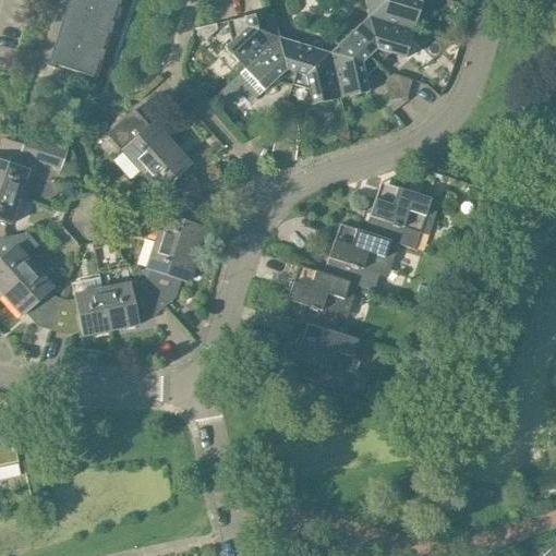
[(75,0),(56,64),(93,76),(117,0),(75,0)]
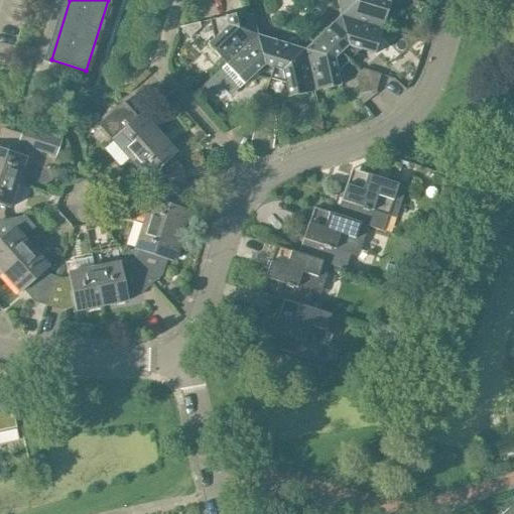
[(338,0),(341,12),(384,26),(391,1),(388,0),(338,0)]
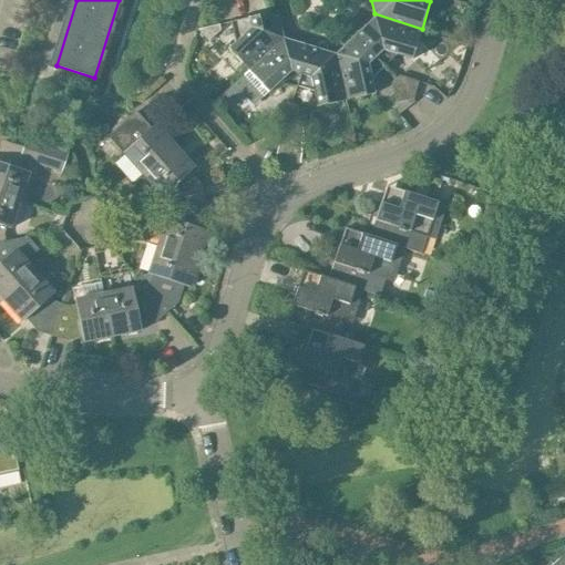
[(249,69),(285,36),(279,10),(233,20),(237,39),(229,48),(249,69)]
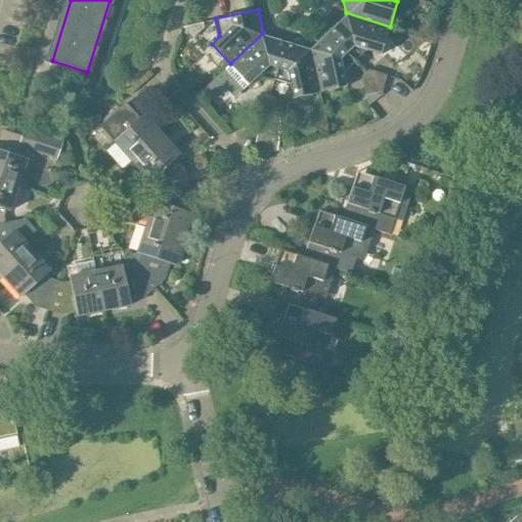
[(381,54),(390,27),(346,12),(347,14),(329,31),(356,60),(367,49),(381,54)]
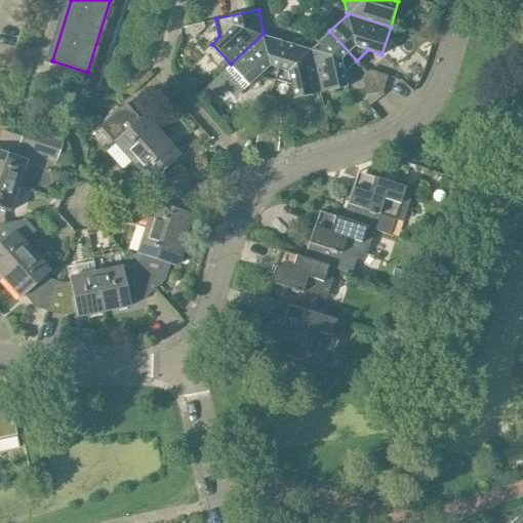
[(204,21),(184,26),(194,37),(205,27),(204,21)]
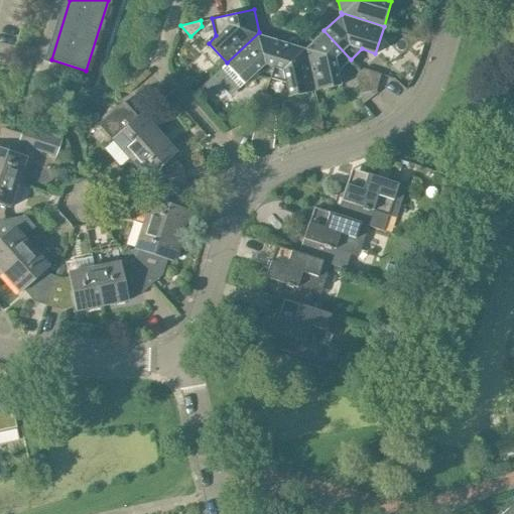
[(339,70),(351,59),(324,30),(306,46),(315,90),(342,84),(339,70)]
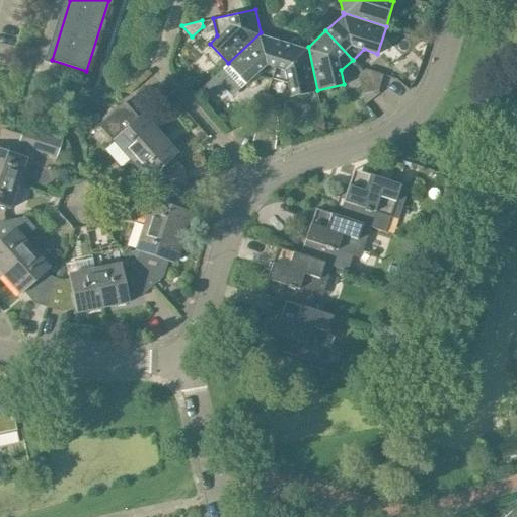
[(256,74),(272,78),(284,41),(261,33),(261,32),(228,63),(228,64),(215,76),(227,89),(239,89),(246,83),(256,74)]
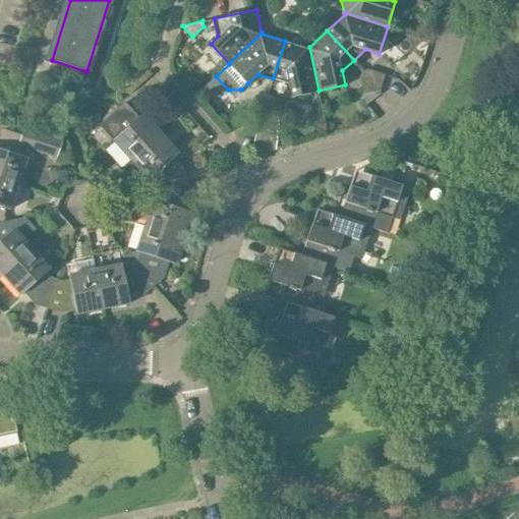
[(319,91),(309,47),(308,48),(285,41),(273,78),(288,83),(291,97),(319,91)]
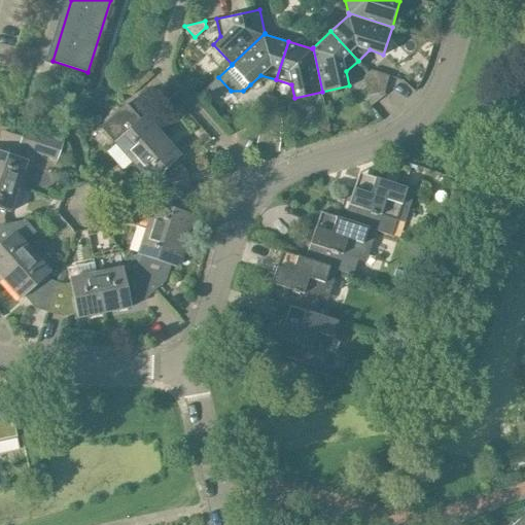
[(369,72),(386,90),(390,74),(372,68),(369,72)]
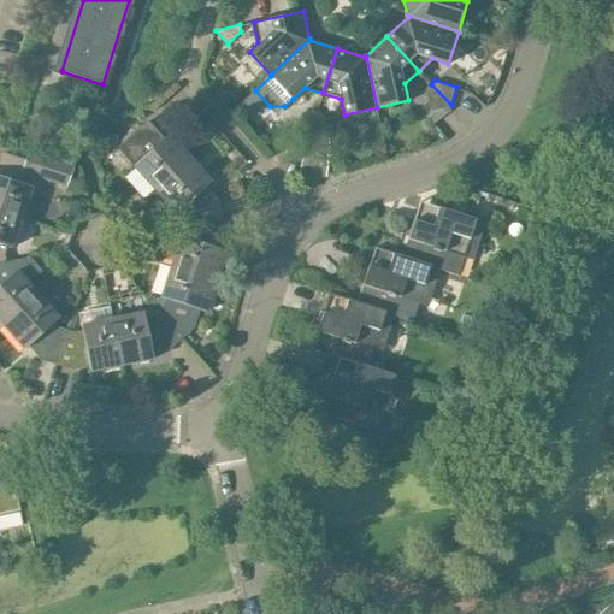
[(450,106),(452,105),(431,84),(426,89),(431,110),(450,106)]
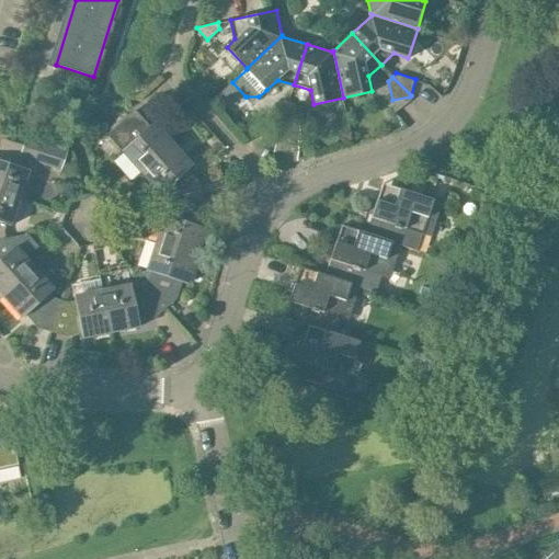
[(282,125),(289,100),(284,99),(270,112),(282,125)]
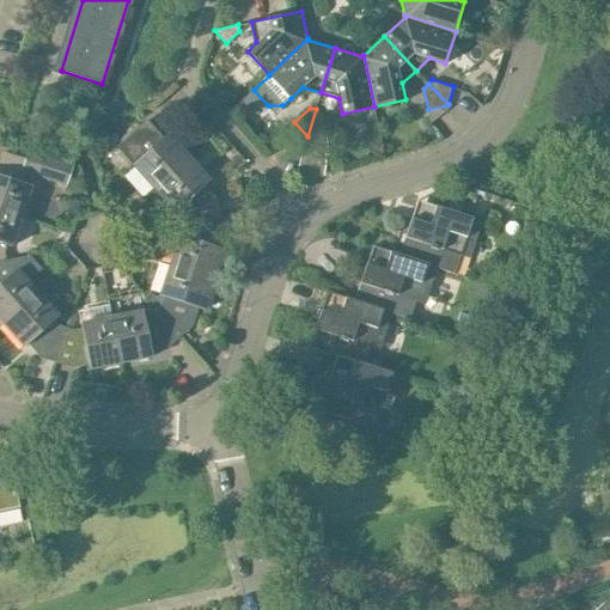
[(316,109),(307,136),(307,138),(327,133),(322,111),(316,109)]
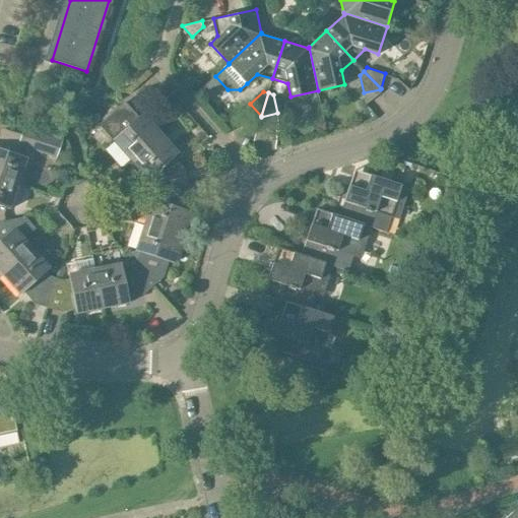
[(130,159),(159,133),(143,115),(136,121),(122,105),(100,124),(113,140),(130,159)]
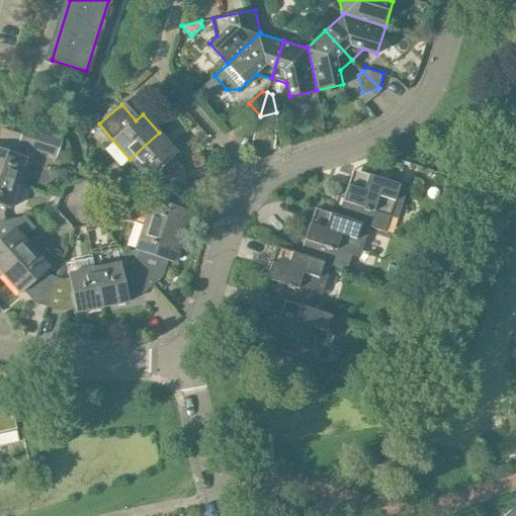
[(0,175),(18,182),(23,184),(34,150),(57,157),(62,138),(24,125),(21,133),(4,127),(0,139),(0,175)]
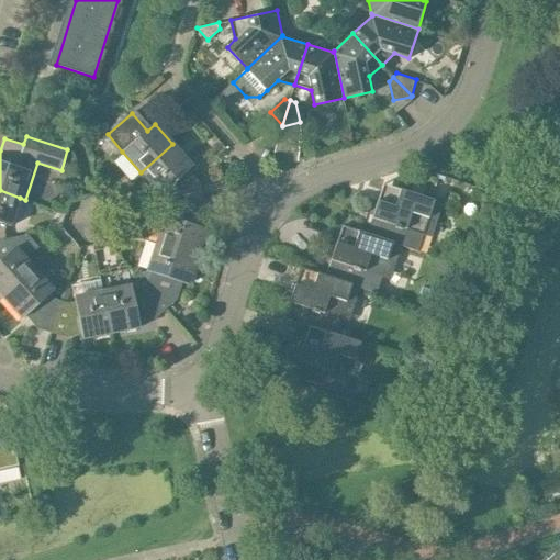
[(170,202),(199,197),(197,185),(187,172),(192,166),(172,144),(141,172),(161,194),(165,191),(170,197),(170,202)]
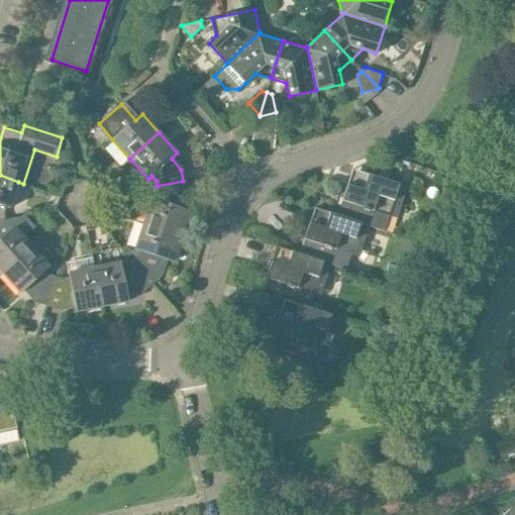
[(385,229),(395,198),(403,201),(408,185),(369,172),(364,187),(349,182),(339,213),(339,214),(369,223),(369,224),(385,229)]
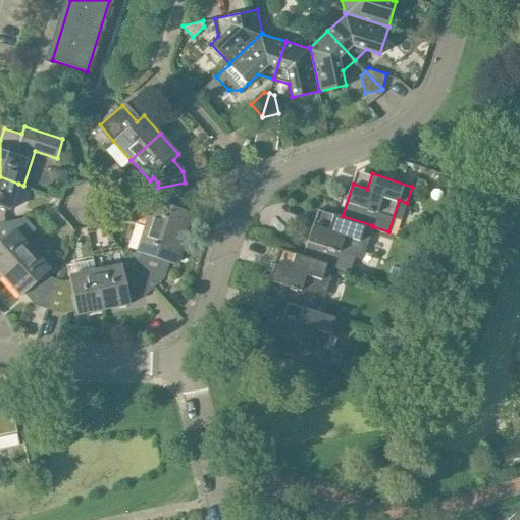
[(10,209),(18,184),(0,176),(0,220),(4,220),(3,215),(6,207),(10,209)]
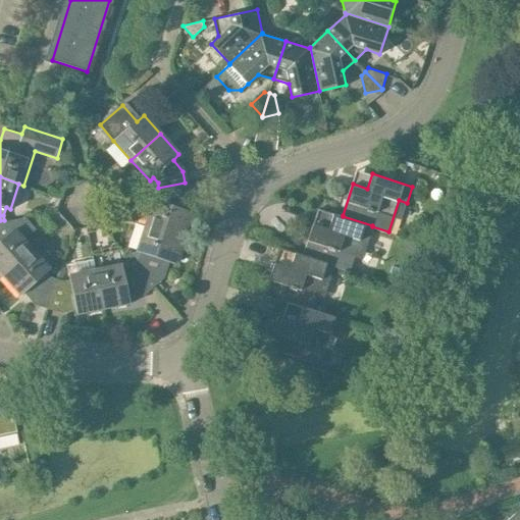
[(146,225),(184,237),(192,213),(183,210),(188,196),(185,183),(158,188),(160,195),(158,202),(154,201),(146,225)]
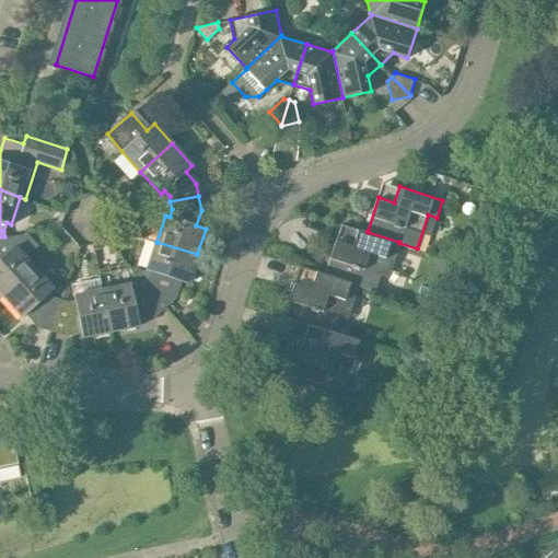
[(368,232),(368,231),(359,228),(353,244),(337,239),(326,272),(359,285),(375,290),(386,257),(394,259),(399,243),(399,242),(368,232)]
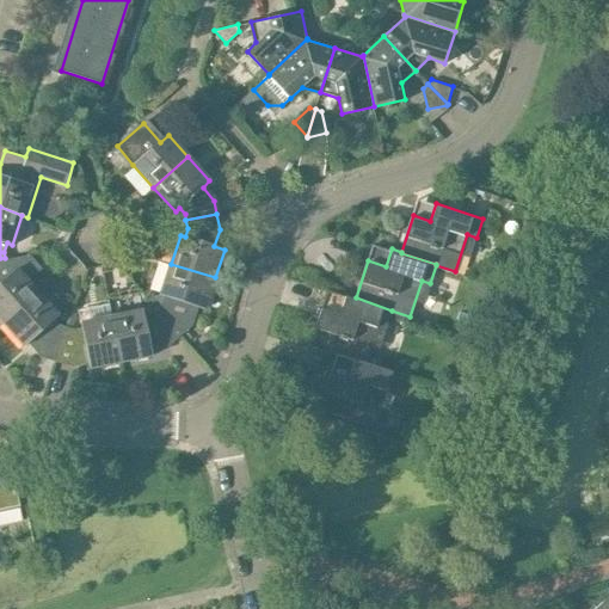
[(5,258),(0,258),(0,318),(4,323),(37,293),(28,282),(42,268),(29,253),(5,258)]
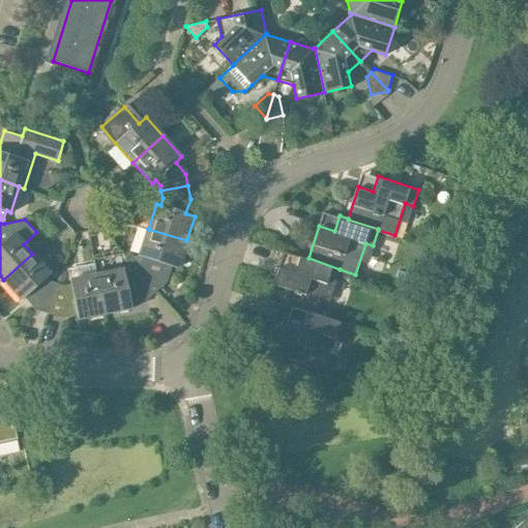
[(177,267),(186,240),(148,229),(140,255),(143,256),(141,262),(137,267),(154,288),(164,280),(169,265),(177,267)]
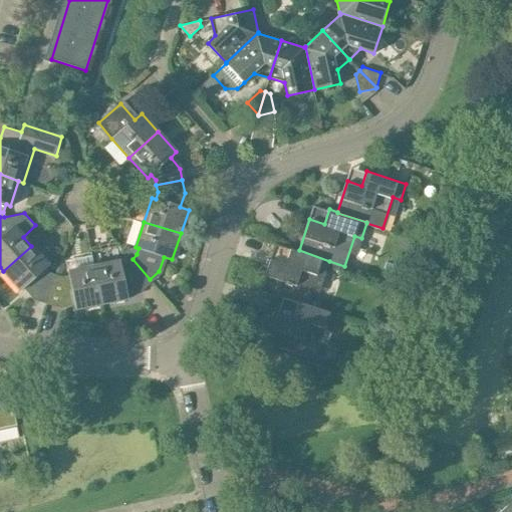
[(49,299),(57,275),(50,272),(46,268),(48,265),(31,246),(3,271),(20,290),(27,284),(37,296),(49,299)]
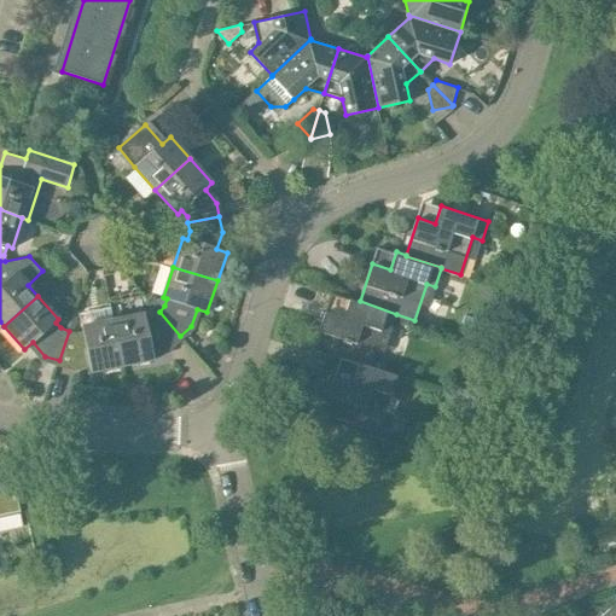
[(360,301),(350,298),(346,317),(326,311),(314,348),(360,362),(370,366),(381,330),(390,333),(396,314),(360,301)]
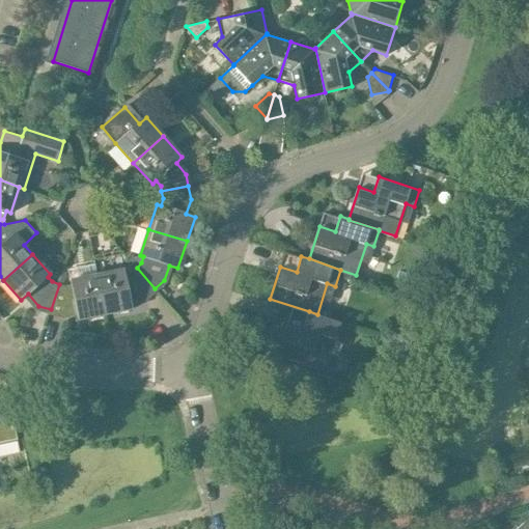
[(145,297),(155,288),(137,268),(132,272),(126,274),(123,269),(98,275),(106,313),(132,308),(131,300),(145,297)]
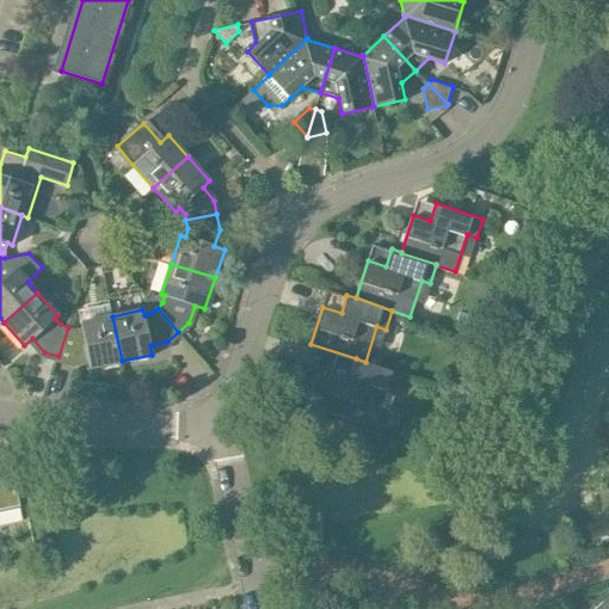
[(92,368),(122,361),(112,317),(82,323),(84,327),(75,330),(68,327),(59,356),(72,361),(90,357),(92,368)]
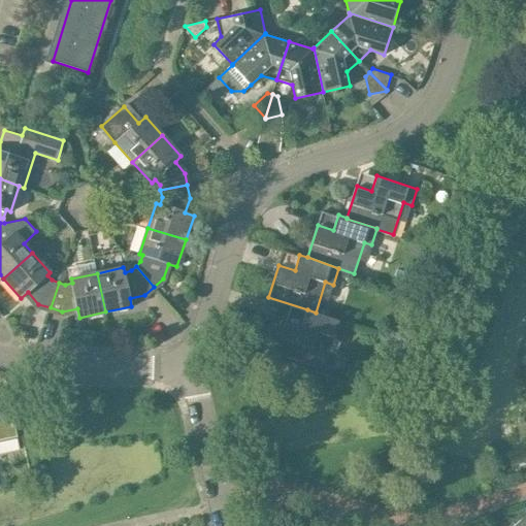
[(347,322),(316,313),(307,309),(302,325),(287,320),(276,353),(324,367),(334,335),(341,338),(347,323),(347,322)]
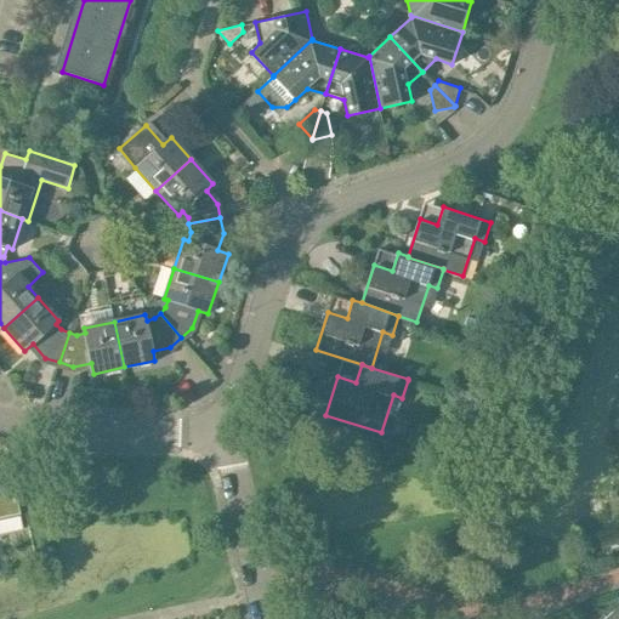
[(0,518),(22,514),(12,470),(0,472),(0,518)]
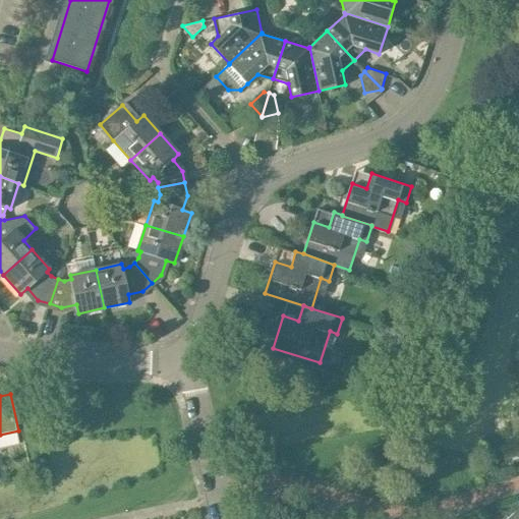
[(518,507),(505,518),(518,518),(518,507)]
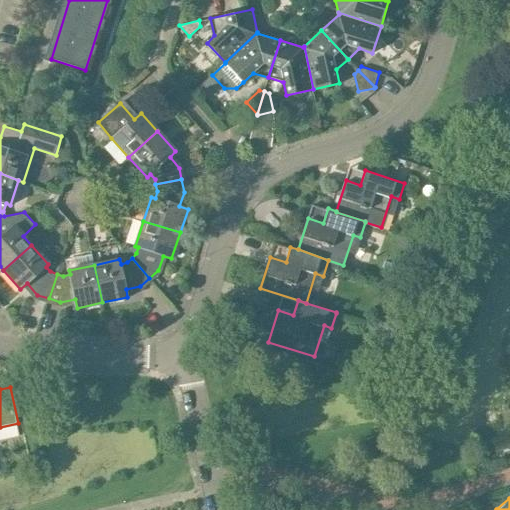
All buildings are outlined.
